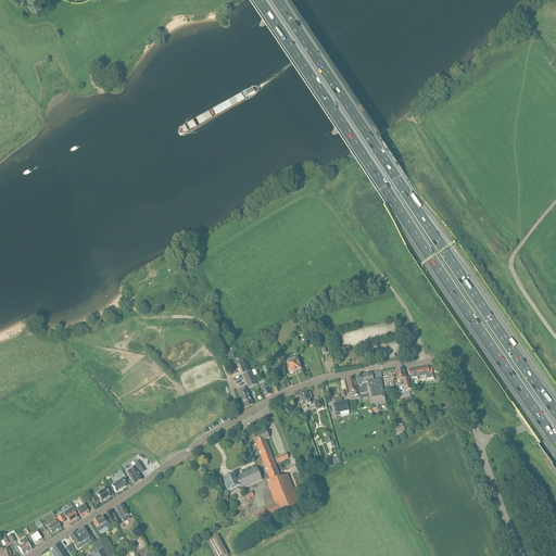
[(286,7),(265,21),(265,22),(265,23),(265,24),(265,25),(266,26),(267,26),(268,26),(269,26),(289,11),(290,10),(290,9),(290,8),(289,7),(288,5),(287,5),(286,7)]
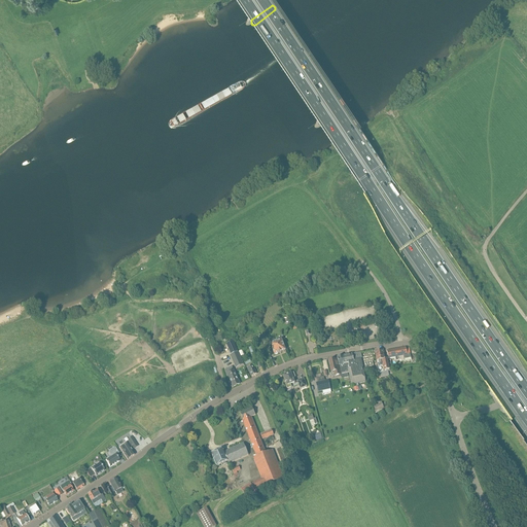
[(339,110),(320,124),(319,125),(319,126),(319,127),(320,128),(320,129),(321,129),(322,129),(323,129),(343,114),(343,113),(343,112),(343,111),(343,110),(342,110),(341,109),(340,109),(339,110)]
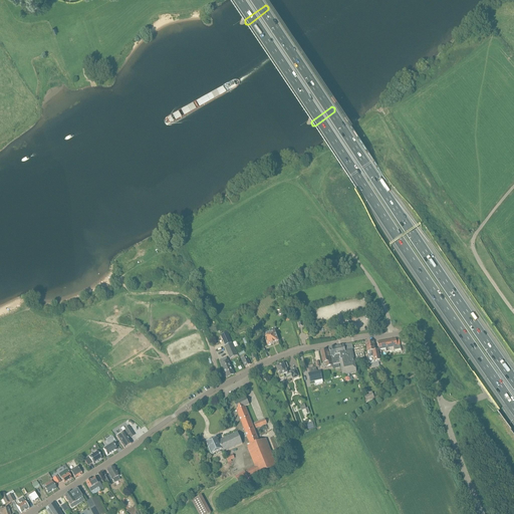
[(227,332),(221,335),(223,340),(226,339),(229,344),(226,346),(224,346),(230,359),(238,356),(232,343),(227,332)]
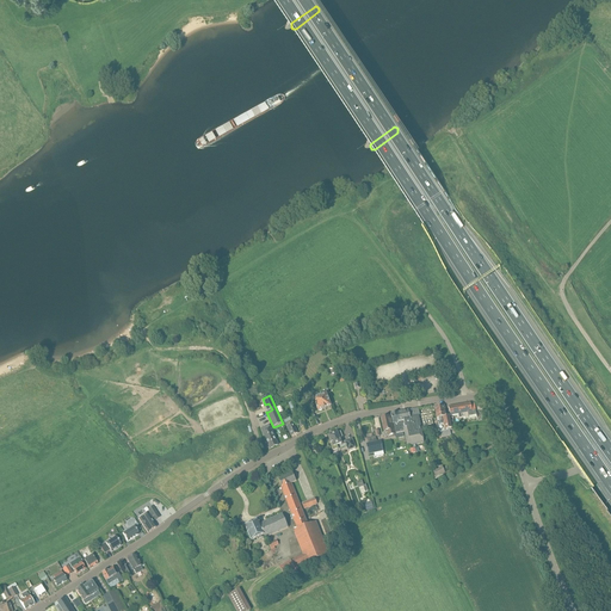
[(323,409),(326,408),(331,406),(326,395),(314,400),(319,412),(319,411),(320,412),(322,411),(322,409),(323,409)]
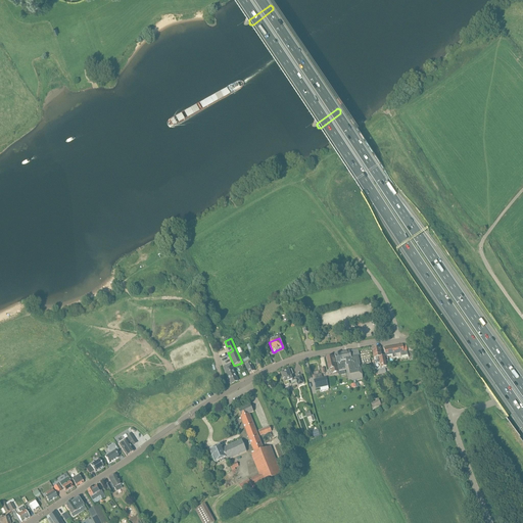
[(402,345),(384,348),(386,355),(392,354),(392,357),(392,358),(401,357),(402,359),(403,359),(409,357),(408,355),(407,351),(405,351),(402,345)]
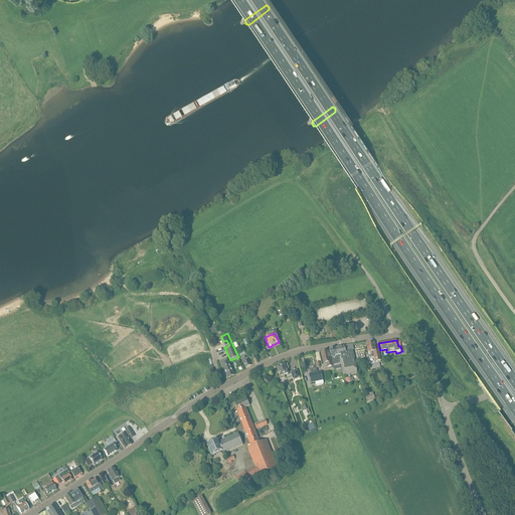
[(366,344),(368,353),(368,352),(369,357),(370,357),(372,357),(373,356),(374,356),(375,362),(381,361),(378,350),(376,350),(374,343),(374,342),(366,344)]
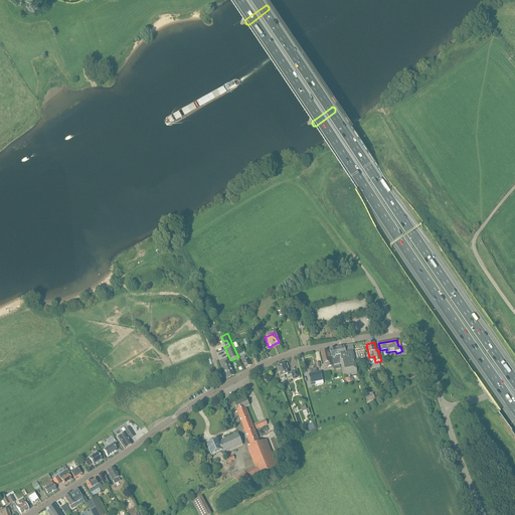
[(345,378),(350,377),(350,374),(357,373),(352,350),(353,350),(352,345),(344,346),(329,349),(333,365),(341,364),(343,375),(344,375),(345,378)]
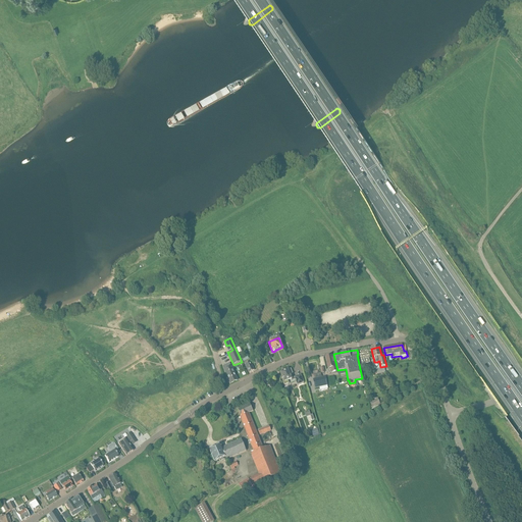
[(364,362),(368,362),(368,350),(359,350),(359,357),(359,359),(364,359),(364,362)]
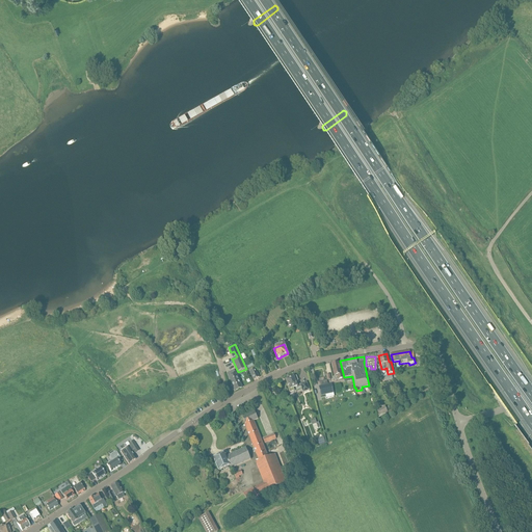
[(334,370),(335,378),(336,380),(344,378),(343,372),(342,372),(340,363),(337,364),(337,363),(334,363),(334,364),(333,365),(334,370)]
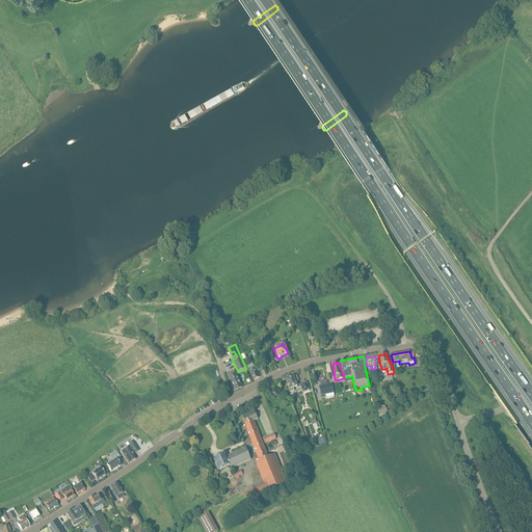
[(254,380),(260,377),(254,366),(248,369),(254,380)]
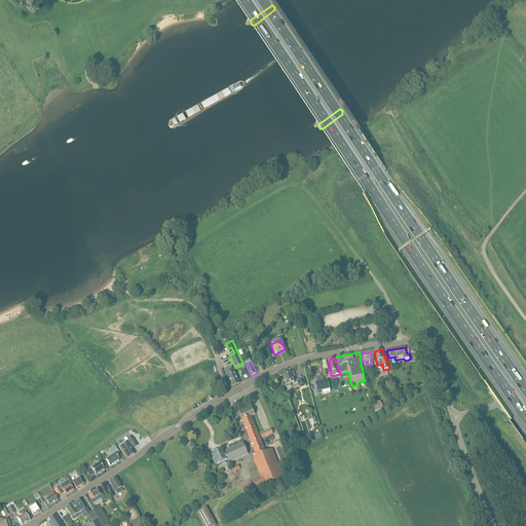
[(233,369),(226,373),(232,386),(239,383),(233,369)]
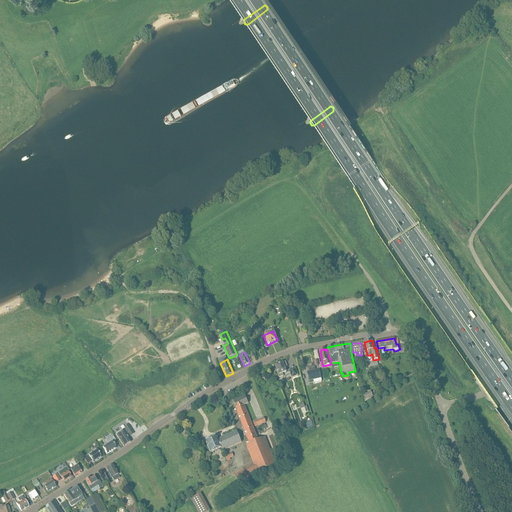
[(278,364),(276,365),(278,371),(276,371),(278,375),(279,378),(283,376),(284,376),(285,377),(291,375),(289,371),(286,372),(284,367),(287,366),(285,362),(283,363),(282,363),(281,363),(279,363),(278,364)]
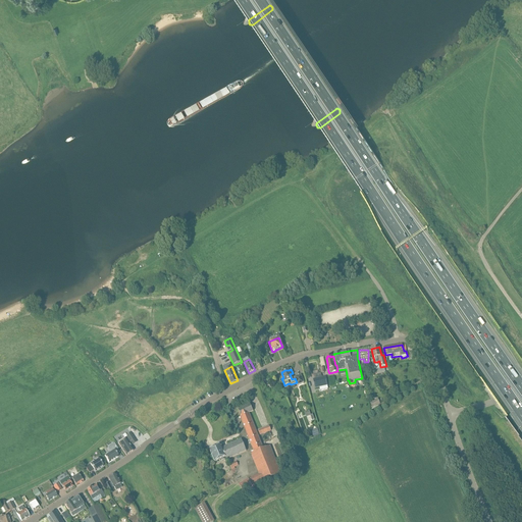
[(301,375),(295,377),(295,378),(297,382),(298,385),(304,383),(301,375)]
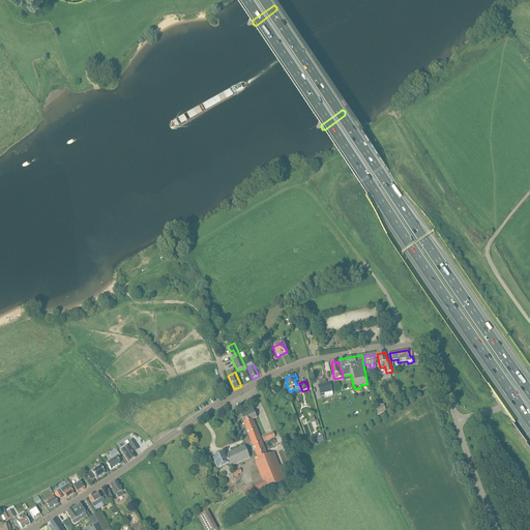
[(320,385),(318,385),(320,394),(324,393),(325,396),(333,395),(332,392),(332,391),(330,382),(327,383),(320,385)]
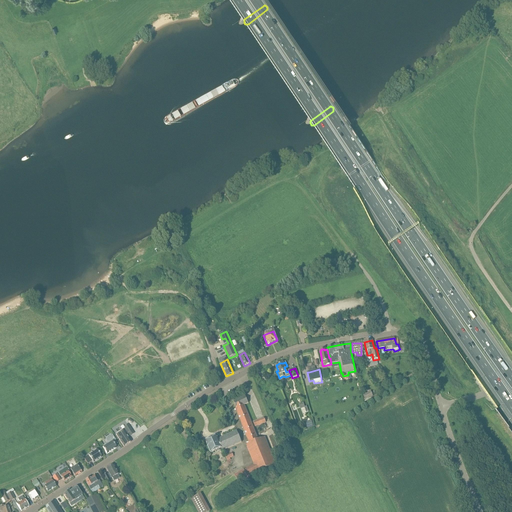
[(233,403),(236,410),(245,407),(248,405),(245,398),(233,403)]
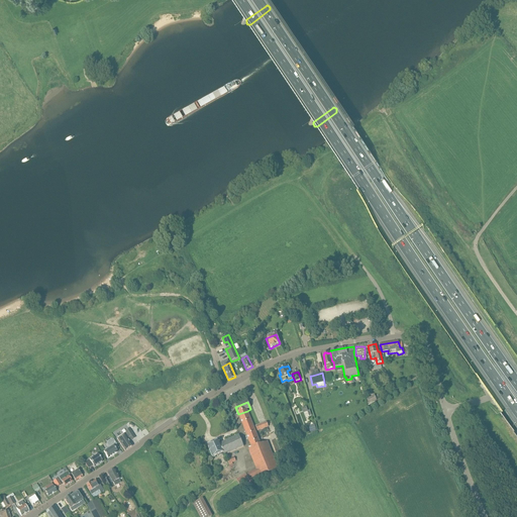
[(238,414),(251,447),(261,444),(247,411),(238,414)]
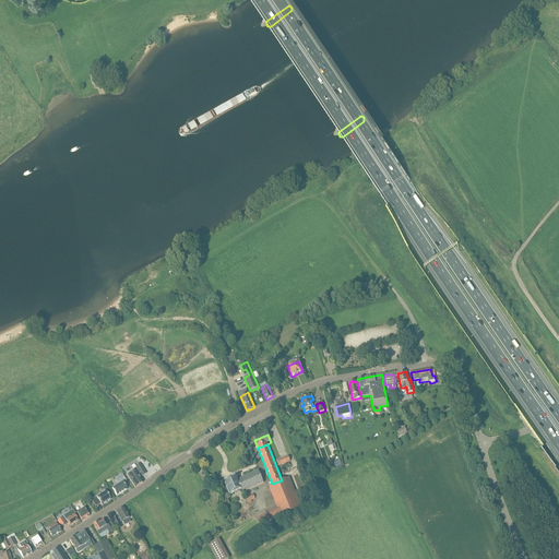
[(288,456),(276,461),(278,466),(290,462),(288,456)]
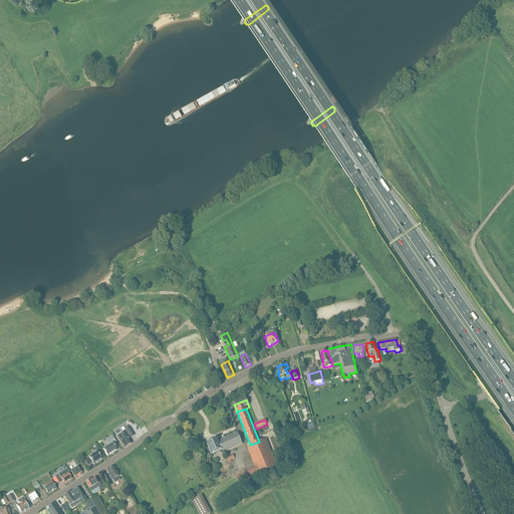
[(305,425),(307,431),(314,429),(312,423),(305,425)]
